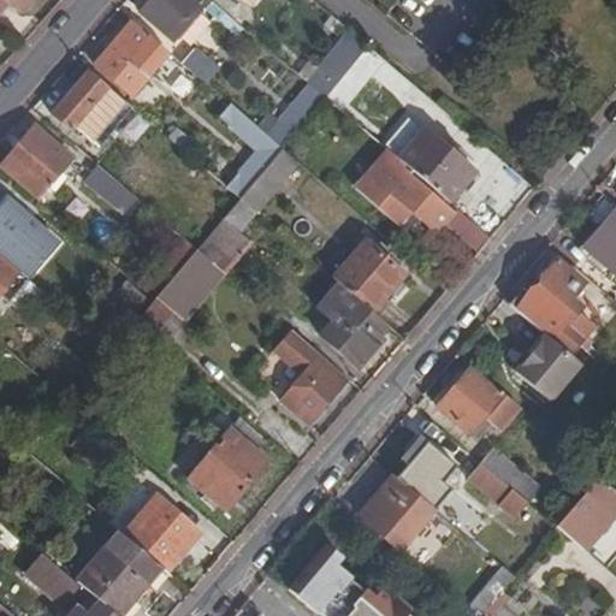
[(0,0),(18,15),(29,0),(0,0)]
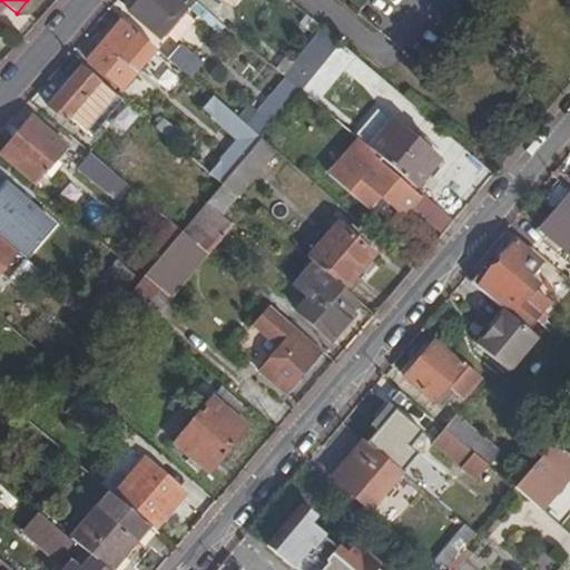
[(187,9),(189,11),(196,2),(194,0),(141,0),(131,12),(163,39),(187,9)]
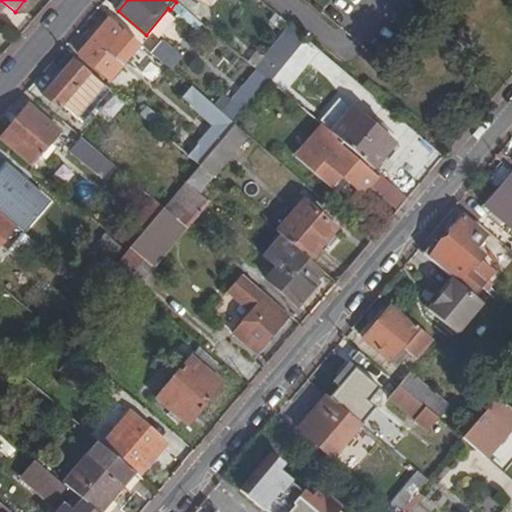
[(148,57),(138,49),(141,45),(111,19),(80,56),(111,81),(121,68),(132,77),(148,57)]
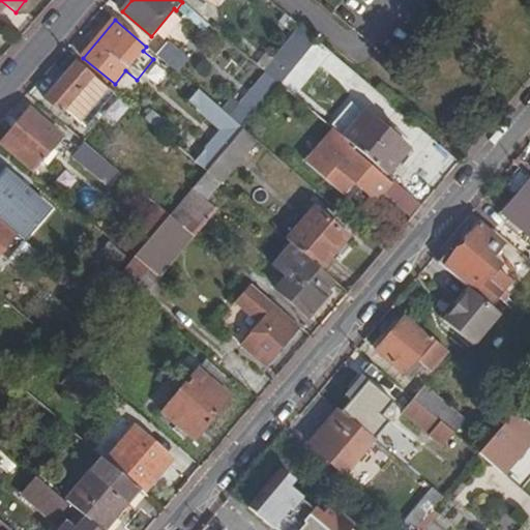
[(318,43),(303,32),(267,75),(274,81),(281,86),(282,85),(318,43)]
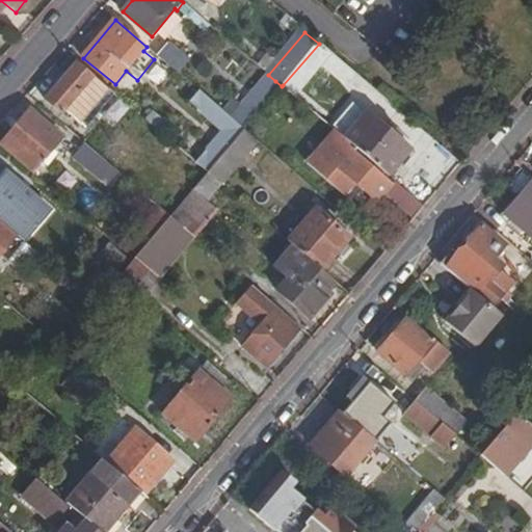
[(166,43),(156,55),(179,74),(189,61),(166,43)]
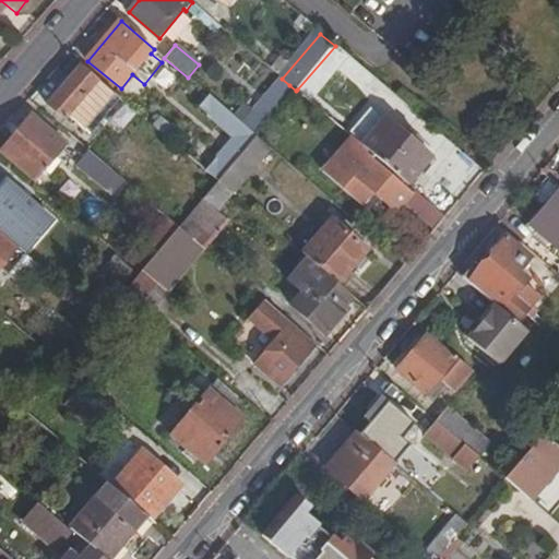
[(114,108),(117,111),(125,102),(82,67),(49,106),(66,120),(69,116),(91,133),(114,108)]
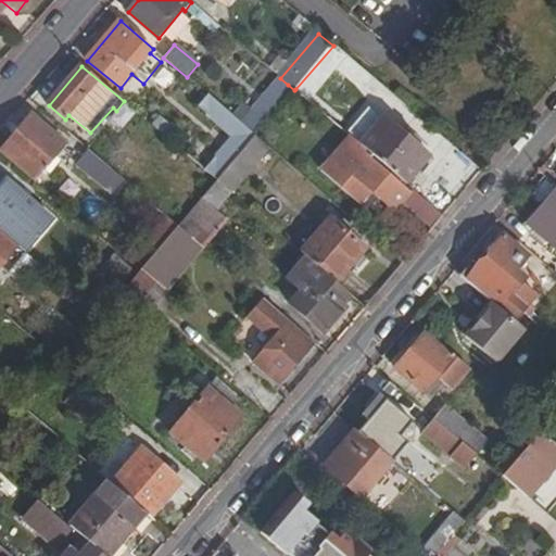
[(244,96),(229,114),(244,127),(256,136),(275,114),(294,90),(288,85),(280,93),(269,86),(262,97),(272,104),(265,113),(250,100),(244,96)]
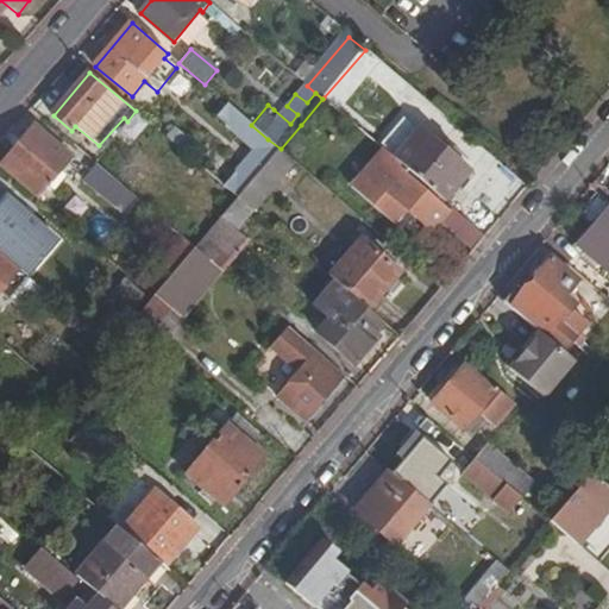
[(281,101),(274,110),(290,124),(297,114),(287,106),(281,101)]
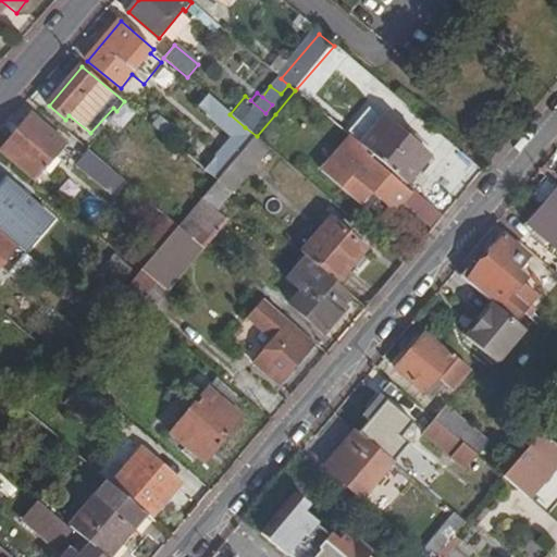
[(54,157),(65,143),(32,114),(1,149),(35,178),(44,170),(48,173),(59,161),(54,157)]
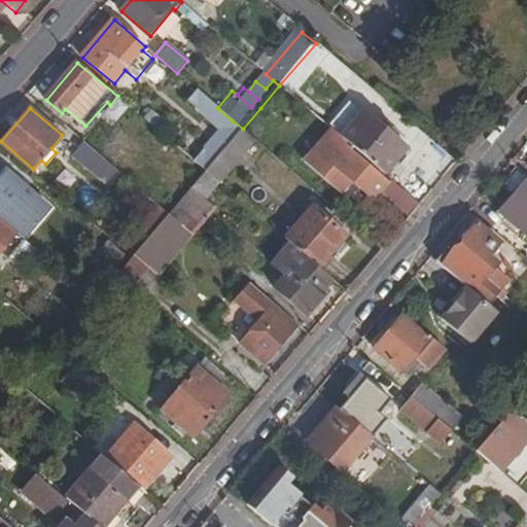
[(364,113),(342,139),(350,146),(384,176),(407,149),(364,113)]
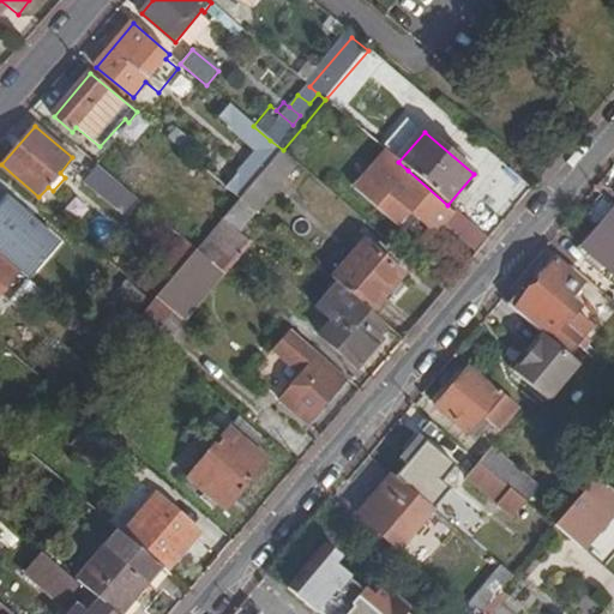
[(283,150),(270,140),(228,190),(240,200),(240,199),(283,150)]
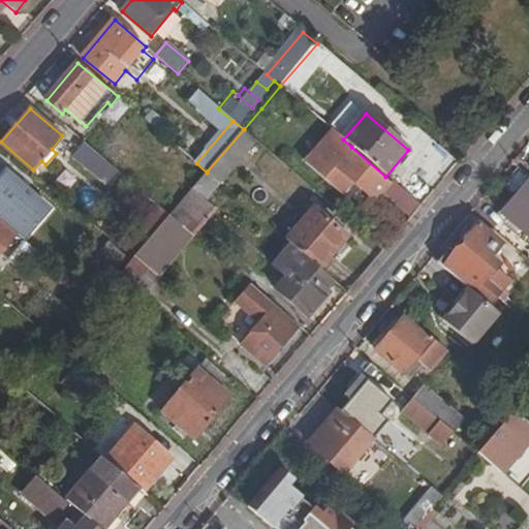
[(258,142),(244,129),(207,172),(217,181),(221,184),(258,142)]
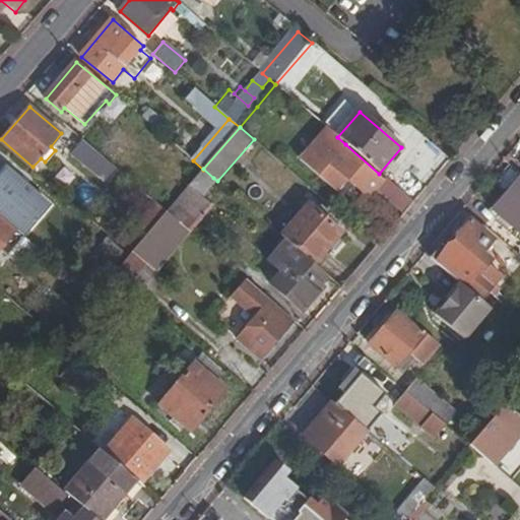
[(376,188),(393,202),(401,193),(384,178),(380,183),(341,148),(345,144),(337,137),(326,127),(300,158),(338,191),(347,181),(368,198),(376,188)]
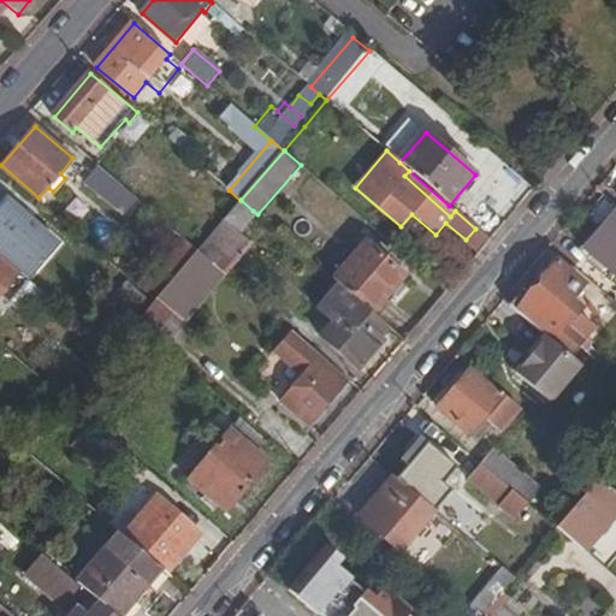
[(88,181),(125,213),(137,200),(99,167),(88,181)]
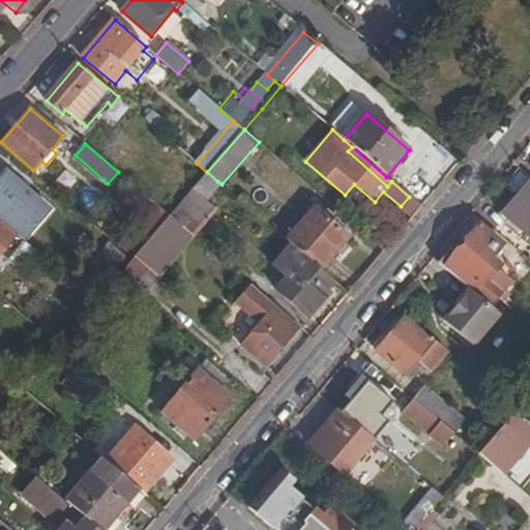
[(207,172),(207,173),(193,189),(203,198),(217,181),(207,172)]
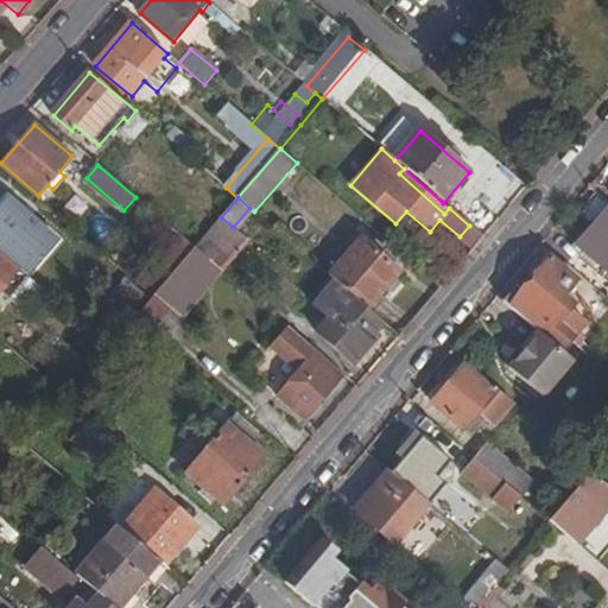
[(58,245),(6,200),(0,206),(0,254),(20,273),(29,279),(58,245)]
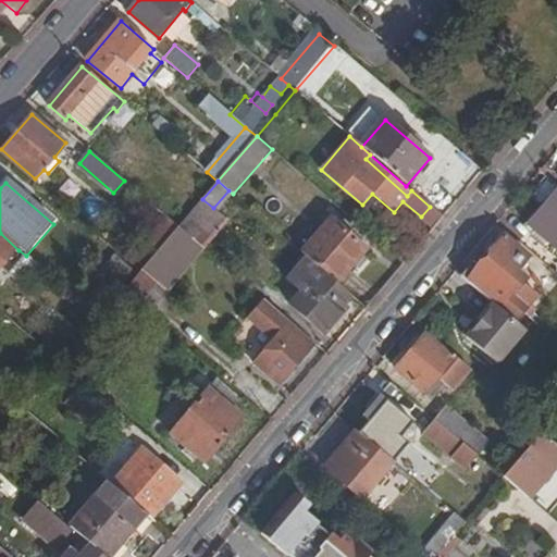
[(556,197),(532,226),(556,247),(556,197)]
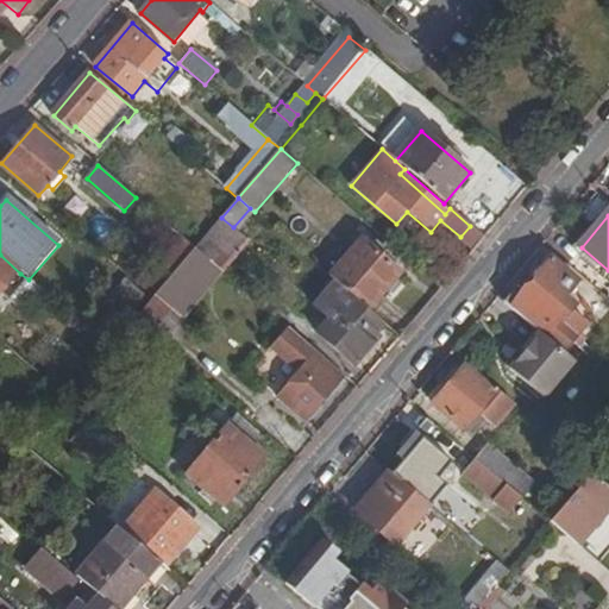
[(233,227),(221,218),(196,248),(224,272),(249,242),(233,227)]
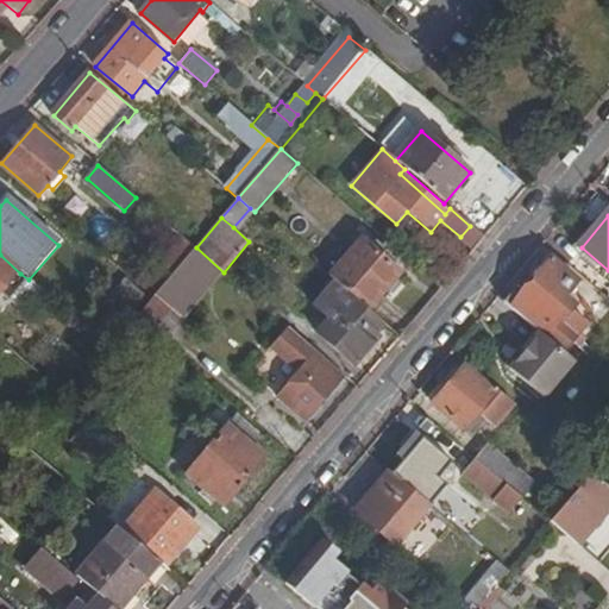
[(151,277),(146,272),(136,284),(152,297),(195,249),(183,238),(151,277)]
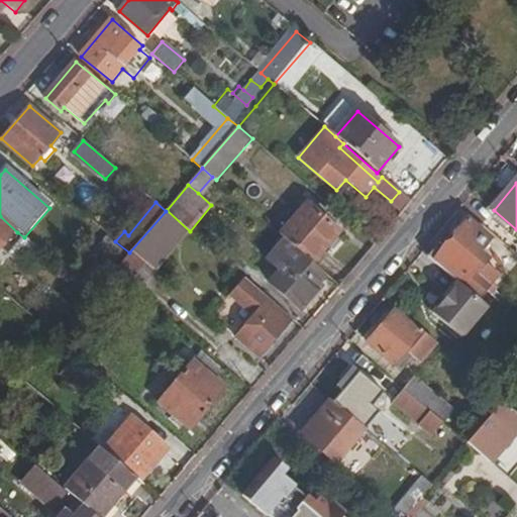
[(282,235),(285,237),(314,264),(339,232),(307,205),(282,235)]
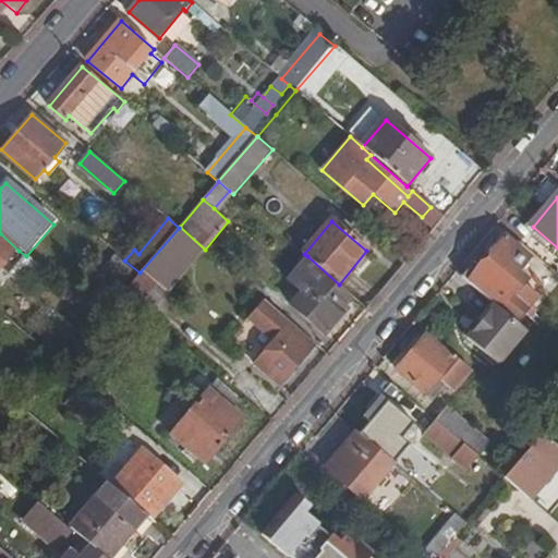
[(179,228),(140,273),(122,293),(133,303),(157,324),(214,257),(205,250),(180,227),(179,228)]
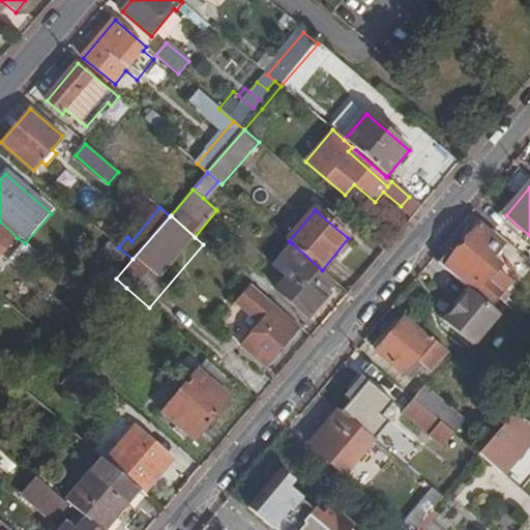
[(448,253),(441,262),(473,290),(493,306),(513,283),(500,272),(506,265),(498,257),(509,244),(484,221),(452,256),(448,253)]
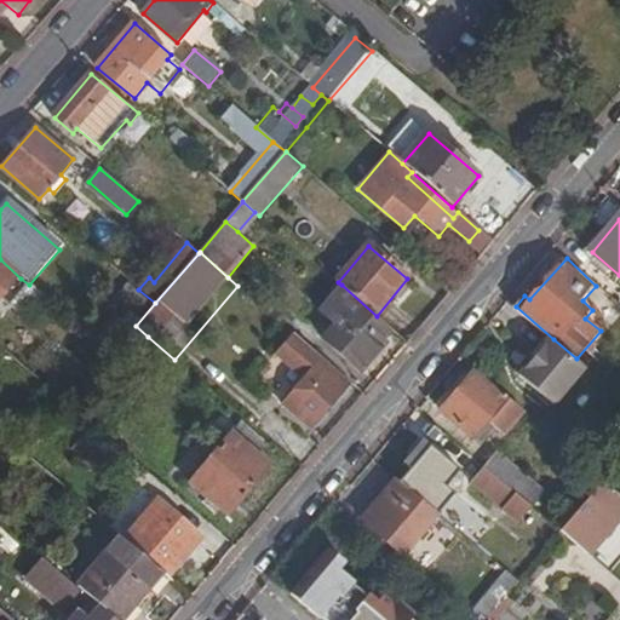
[(0,302),(21,279),(0,259),(0,302)]
